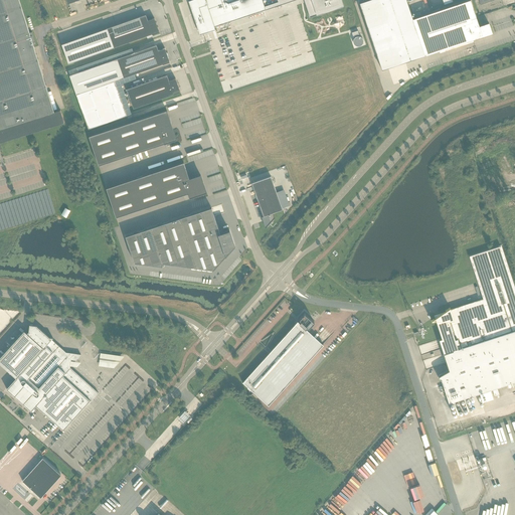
[(19,0),(0,0),(0,146),(1,146),(0,142),(64,122),(60,111),(54,113),(40,66),(34,48),(32,42),(35,41),(32,32),(29,32),(19,0)]
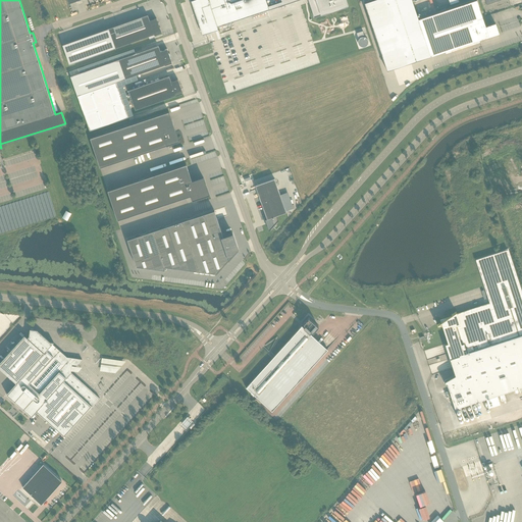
[(265,0),(193,0),(191,1),(203,35),(218,30),(217,28),(269,10),(268,6),(265,0)]
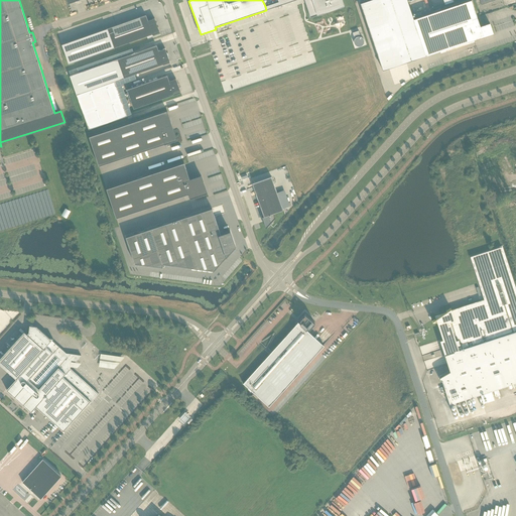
[(277,0),(278,1),(265,6),(266,10),(295,0),(304,0),(310,17),(344,6),(342,0),(277,0)]
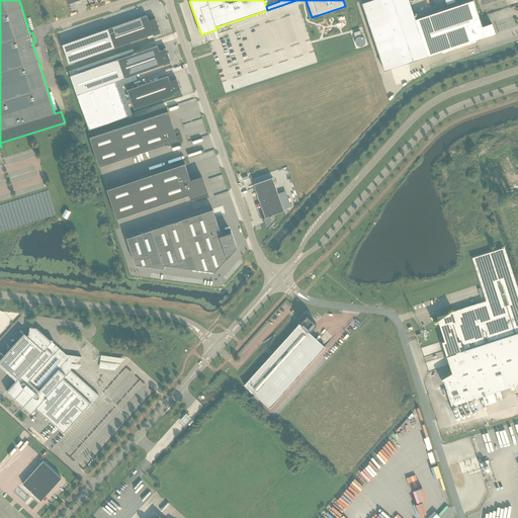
[(409,0),(369,0),(361,3),(384,70),(428,56),(495,33),(492,23),(482,26),(472,0),(471,0),(416,19),(409,0)]
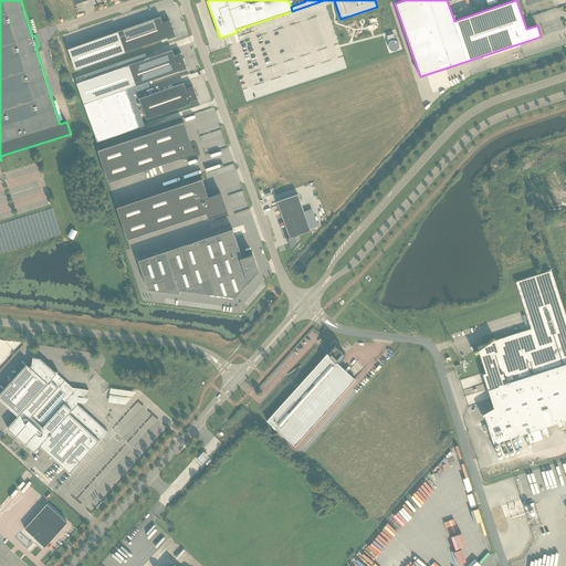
[(297,70),(345,55),(332,8),(315,12),(324,44),(293,54),(297,70)]
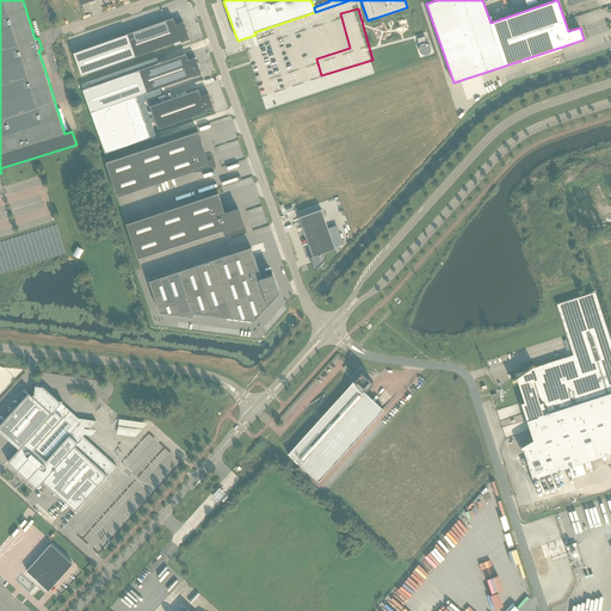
[(81,75),(135,56),(180,41),(189,38),(183,22),(174,24),(172,18),(128,34),(73,53),(81,75)]
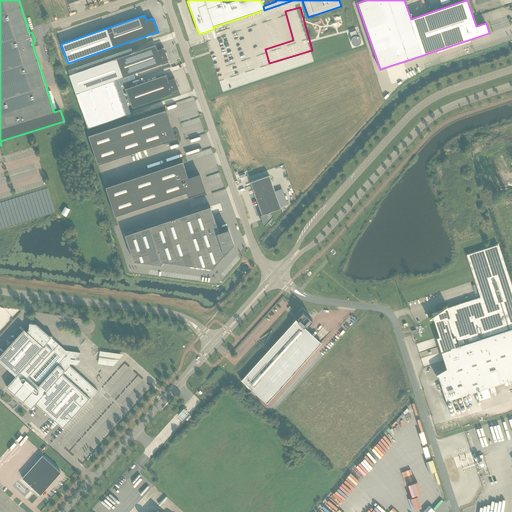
[(155,45),(69,75),(76,94),(88,128),(126,115),(126,114),(114,80),(162,64),(169,62),(164,48),(157,50),(155,45)]
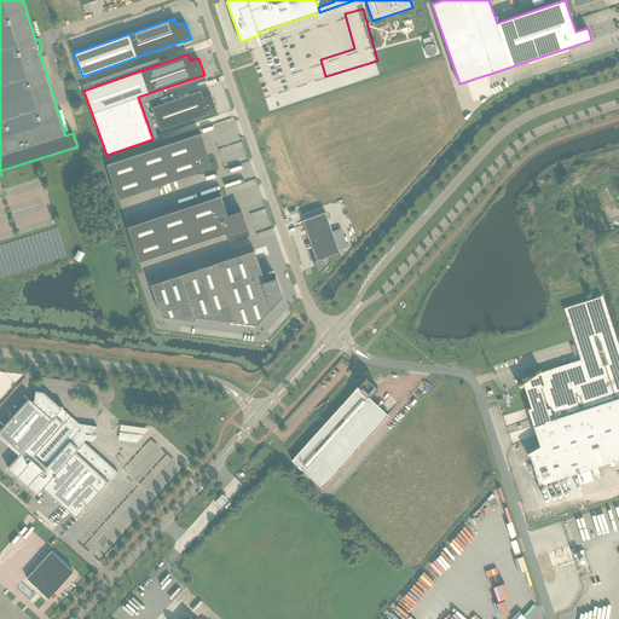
[(217,111),(210,94),(203,97),(201,91),(152,108),(161,131),(208,114),(217,111)]
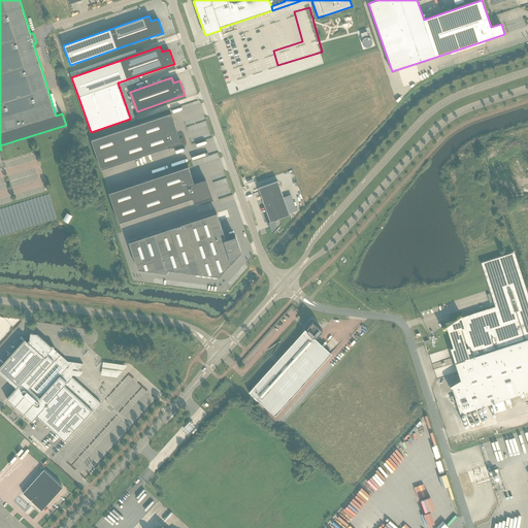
[(171,112),(91,139),(101,169),(168,146),(168,147),(182,143),(171,112)]
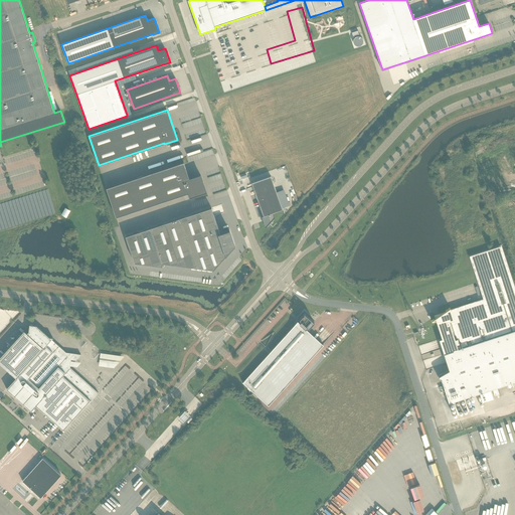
[(184,162),(107,188),(116,217),(188,193),(190,198),(206,192),(200,175),(189,178),(184,162)]
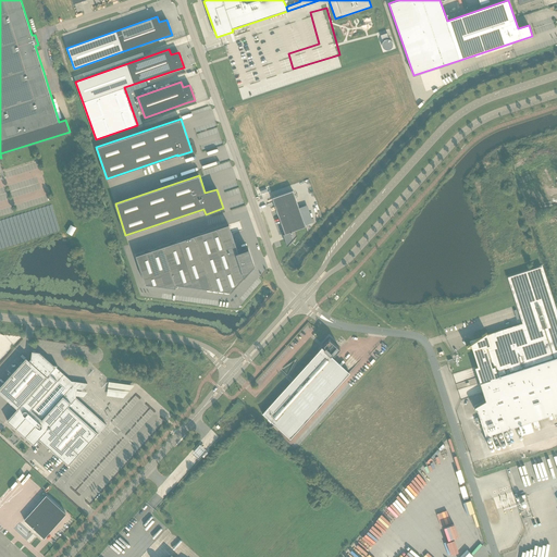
[(293,190),(272,198),(285,233),(283,234),(287,246),(297,235),(295,231),(306,226),(293,190)]
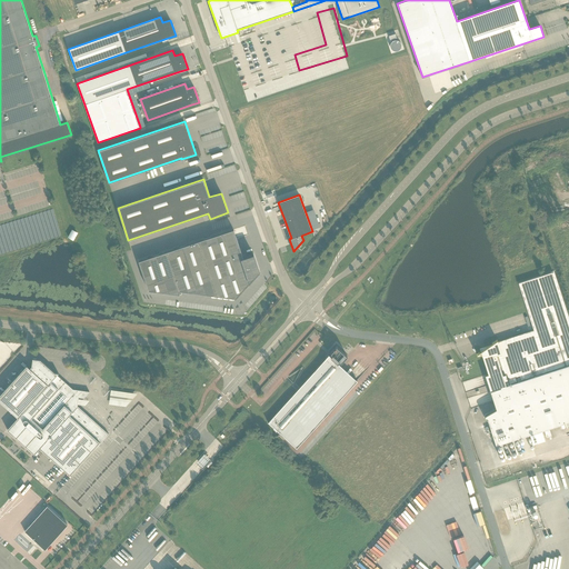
[(232,230),(198,241),(216,296),(235,298),(258,271),(252,255),(242,258),(232,230)]
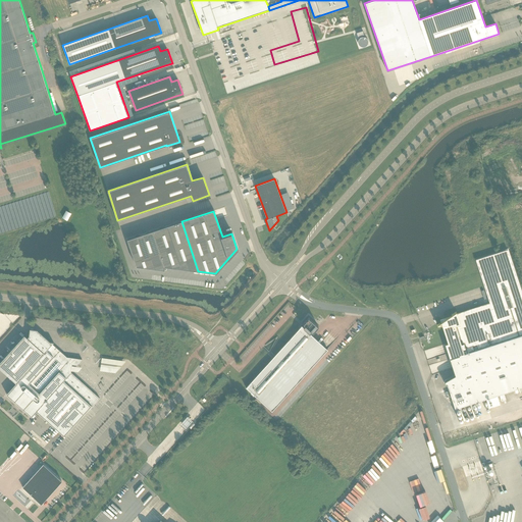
[(181,221),(152,231),(164,267),(198,271),(181,221)]
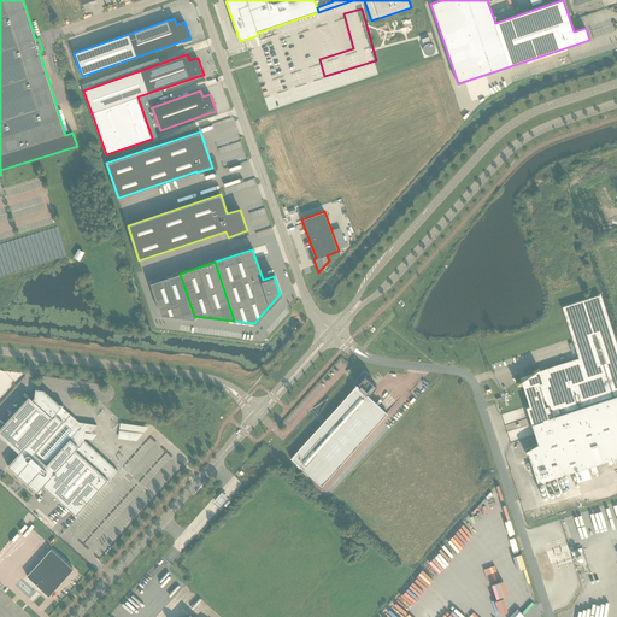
[(180,274),(150,283),(160,315),(193,319),(194,316),(180,274)]
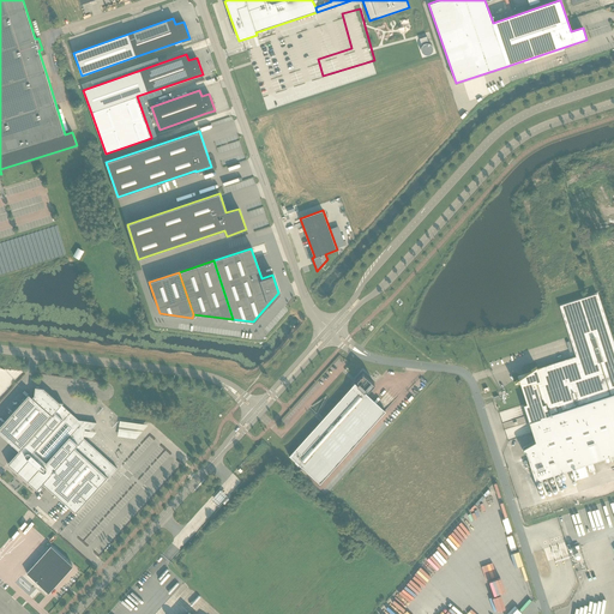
[(573,356),(517,374),(527,403),(523,404),(535,441),(528,445),(524,447),(523,447),(523,449),(523,450),(523,451),(523,452),(524,452),(525,452),(527,452),(534,476),(535,480),(540,479),(546,495),(547,494),(542,477),(553,475),(558,491),(559,491),(554,474),(613,453),(613,342),(599,293),(558,306),(573,356)]
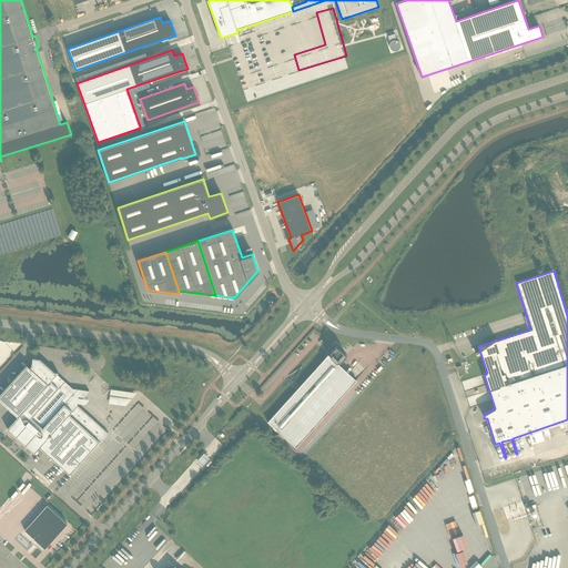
[(356,379),(337,362),(338,361),(341,362),(346,355),(336,345),(330,352),(332,354),(331,356),(328,354),(267,422),(296,447),(356,379)]
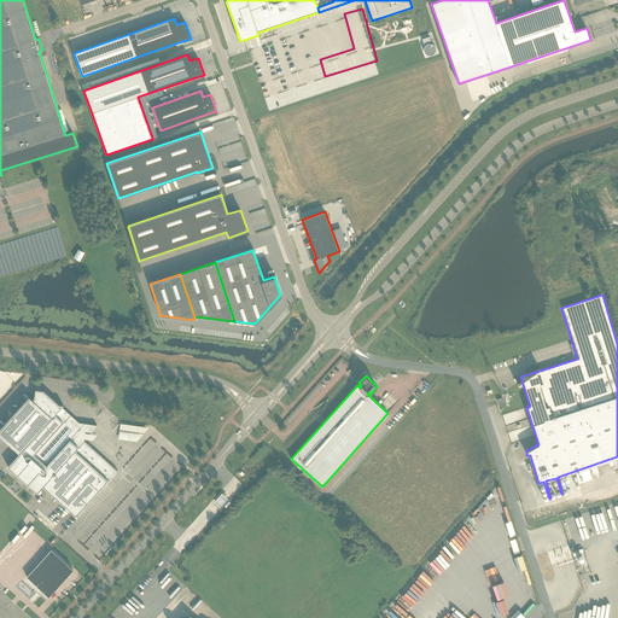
[(38,494),(44,487),(76,516),(105,484),(106,484),(118,471),(85,441),(86,431),(92,432),(98,426),(80,423),(62,407),(64,406),(59,404),(44,391),(35,390),(35,397),(33,400),(29,397),(0,429),(0,436),(19,454),(7,466),(38,494)]
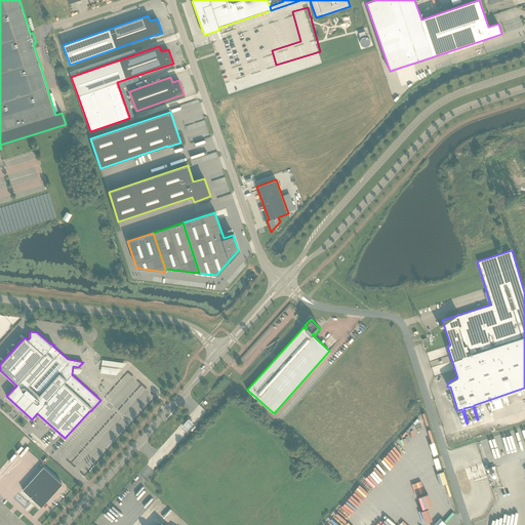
[(121,376),(123,364),(103,361),(101,374),(121,376)]
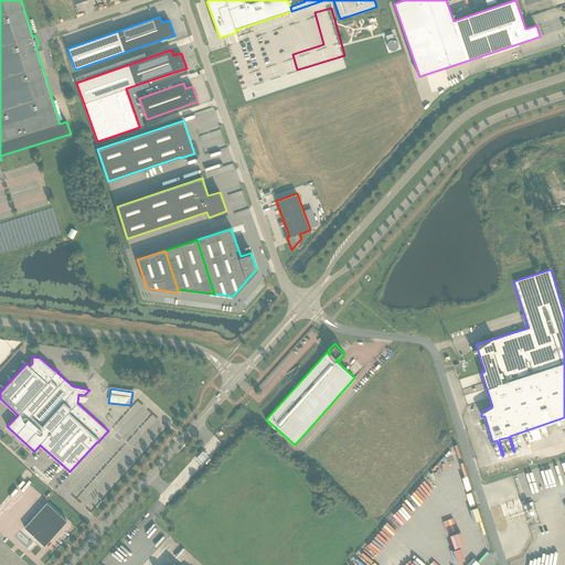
[(530,440),(541,437),(537,428),(526,433),(530,440)]
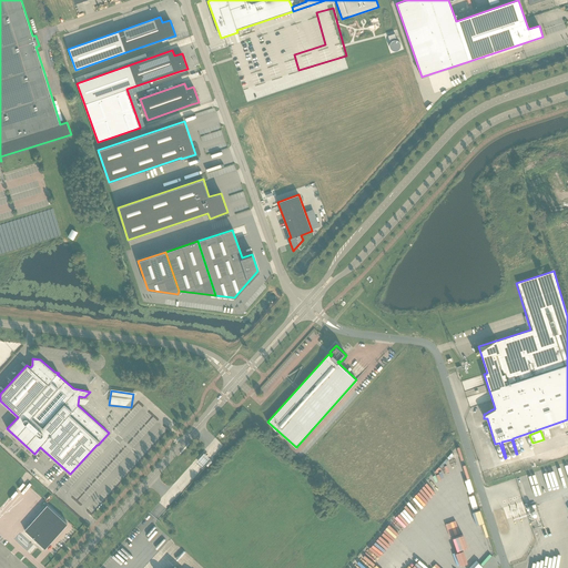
[(204,450),(196,460),(203,466),(211,456),(204,450)]
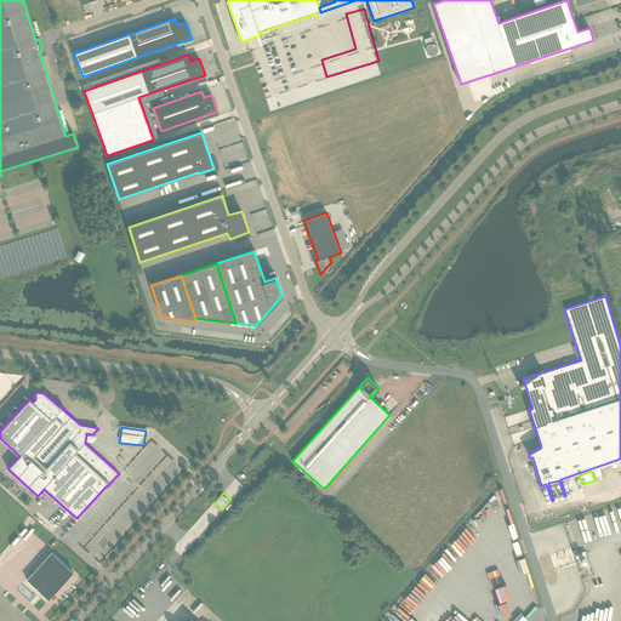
[(73,571),(52,552),(27,580),(49,599),(73,571)]
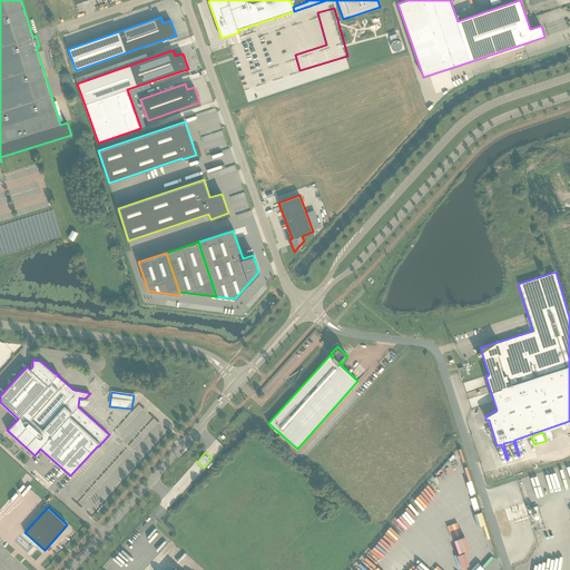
[(395,538),(391,542),(401,551),(405,547),(395,538)]
